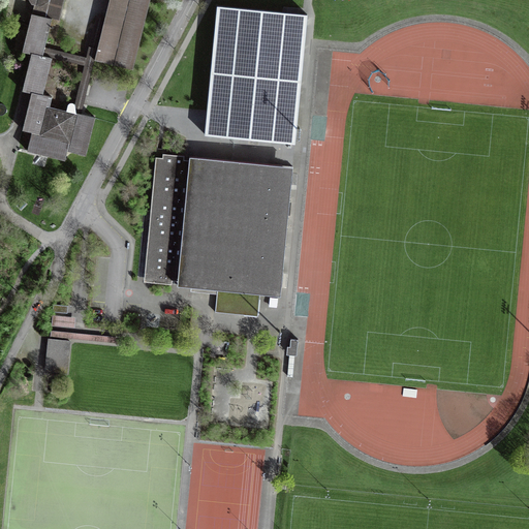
[(42,94),(52,58),(43,56),(52,19),(59,20),(64,0),(29,0),(31,2),(34,3),(32,12),(23,52),(31,54),(23,90),(31,92),(23,129),(32,131),(27,150),(65,159),(67,150),(86,155),(95,117),(75,113),(74,104),(73,102),(71,102),(70,102),(69,104),(67,111),(50,106),(52,96),(42,94)]
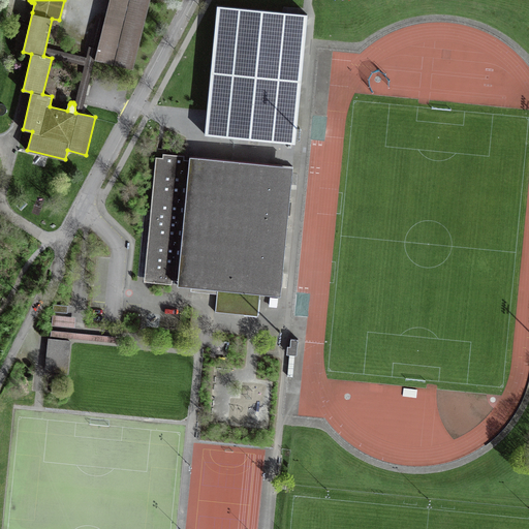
[(103,22),(94,59),(132,68),(149,0),(128,0),(122,26),(103,22)]
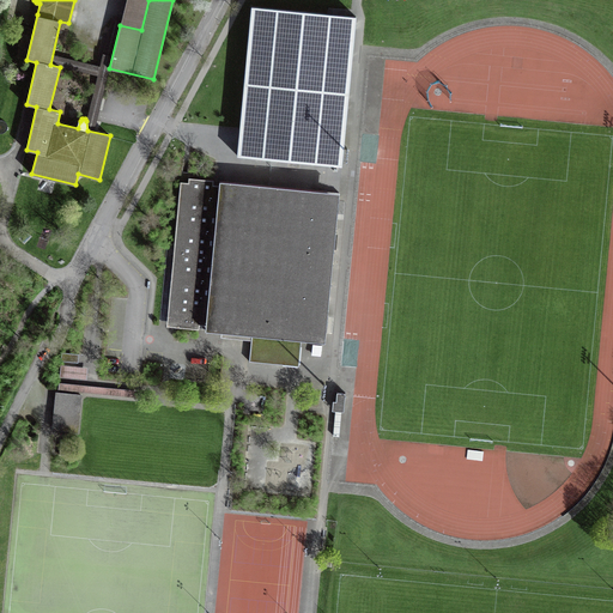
[(350,17),(255,8),(242,151),(337,159),(350,17)]
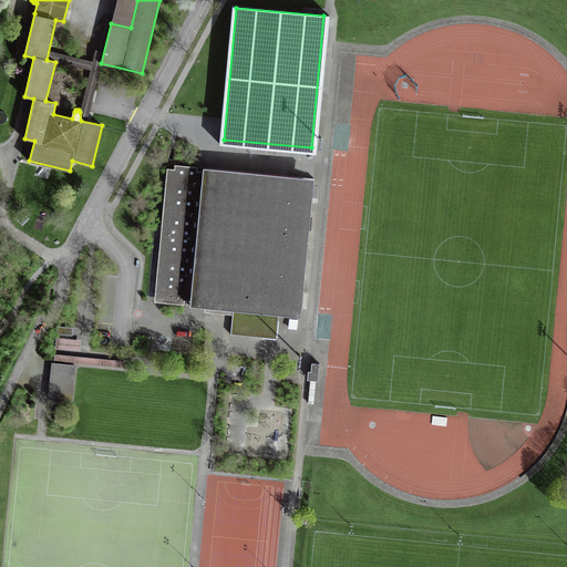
[(174,165),(174,169),(166,168),(154,298),(162,299),(162,302),(184,305),(184,301),(189,301),(189,306),(233,309),(230,334),(261,337),(264,313),(300,317),(313,177),(203,167),(203,172),(197,172),(198,166),(174,165)]
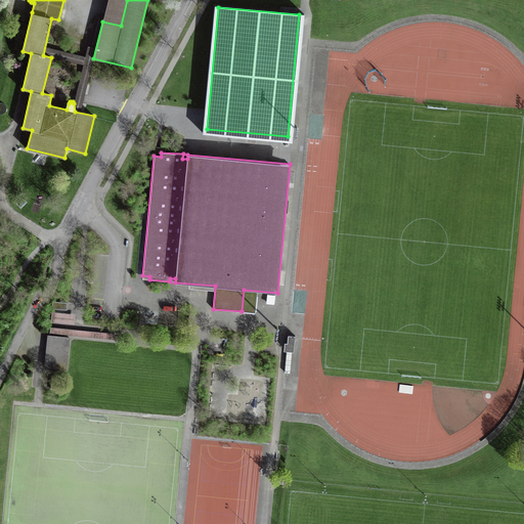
[(75,314),(51,312),(51,322),(74,323),(75,314)]
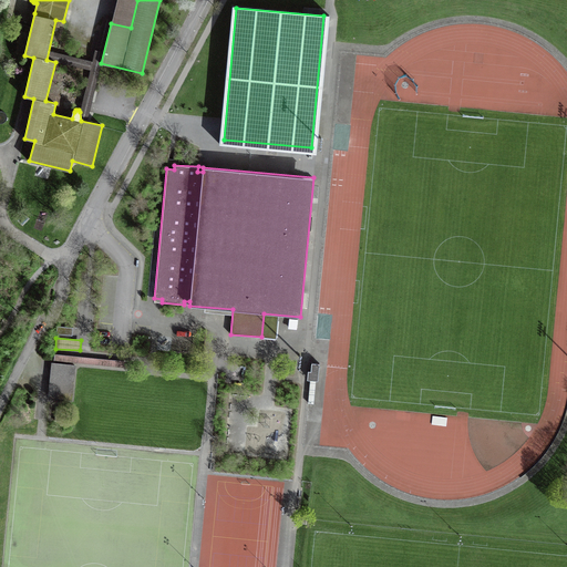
[(129,361),(54,353),(53,361),(127,368),(129,361)]
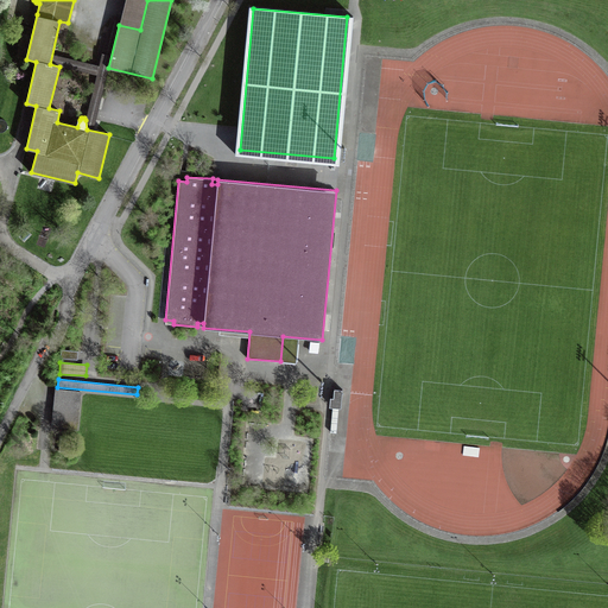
[(334,388),(333,407),(341,409),(342,390),(334,388)]
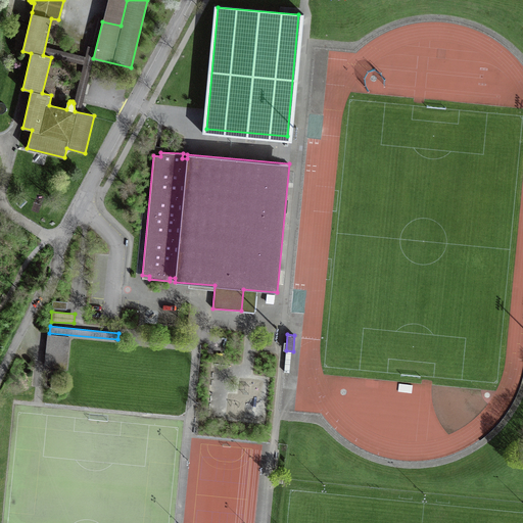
[(68,337),(49,335),(49,339),(48,339),(46,362),(47,362),(46,366),(65,368),(68,337)]
